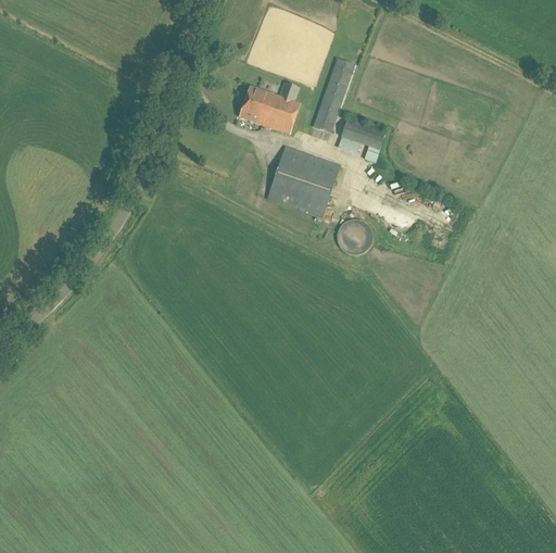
[(314,126),(330,132),(354,64),(338,58),(314,126)]
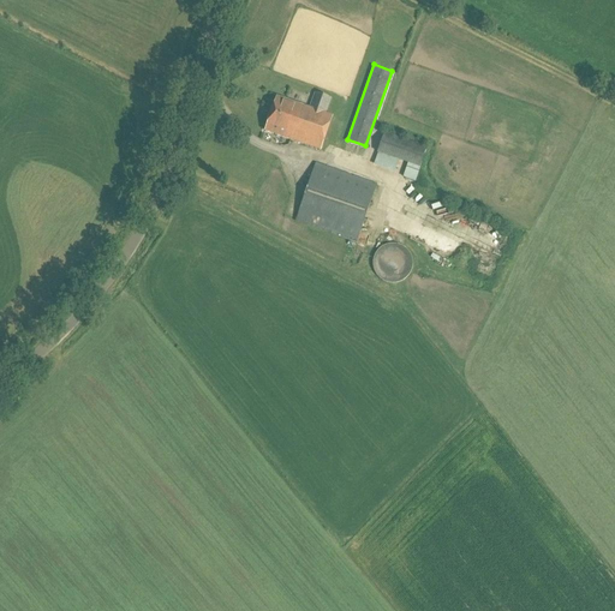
[(264,129),(321,148),(333,114),(326,112),(332,95),(315,90),(309,106),(276,94),(264,129)]
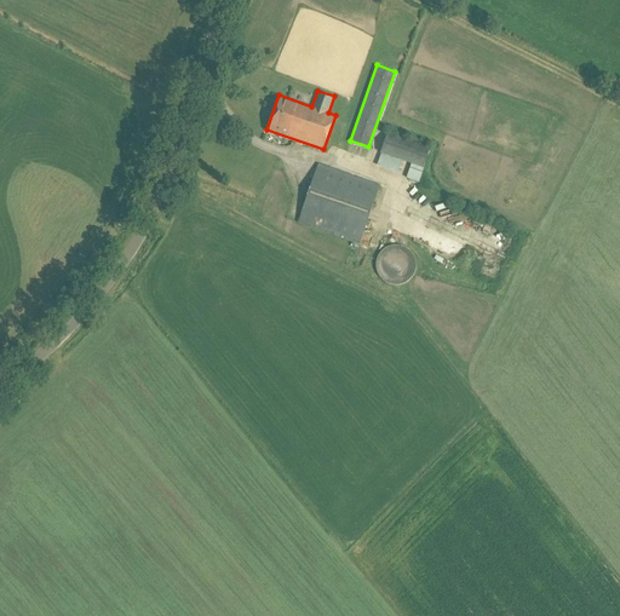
[(411,162),(423,167),(429,151),(430,145),(388,130),(385,136),(379,151),(411,162)]
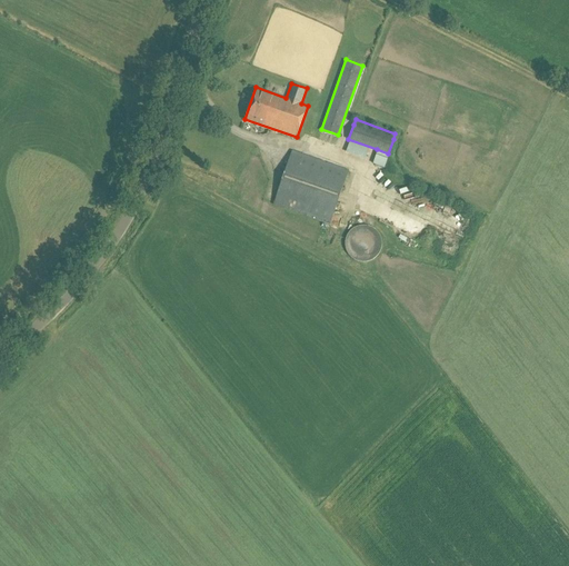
[(273,202),(330,221),(348,169),(292,149),(273,202)]
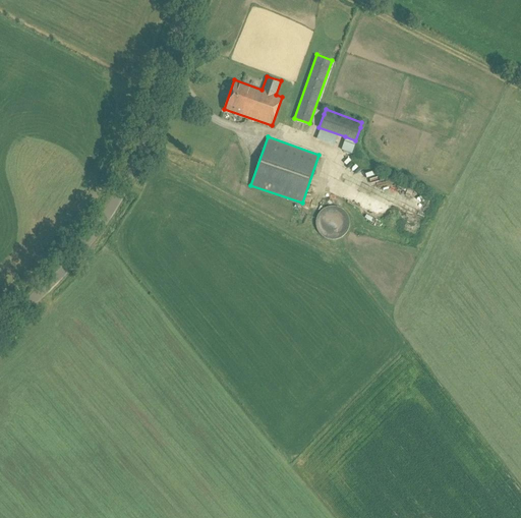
[(351,152),(355,140),(345,136),(341,148),(351,152)]
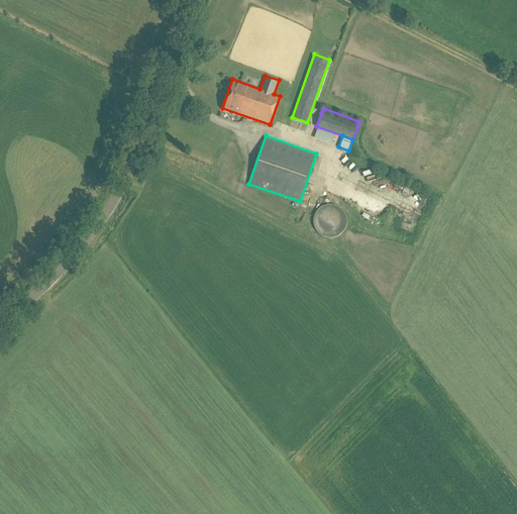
[(418,189),(414,201),(425,204),(428,192),(418,189)]
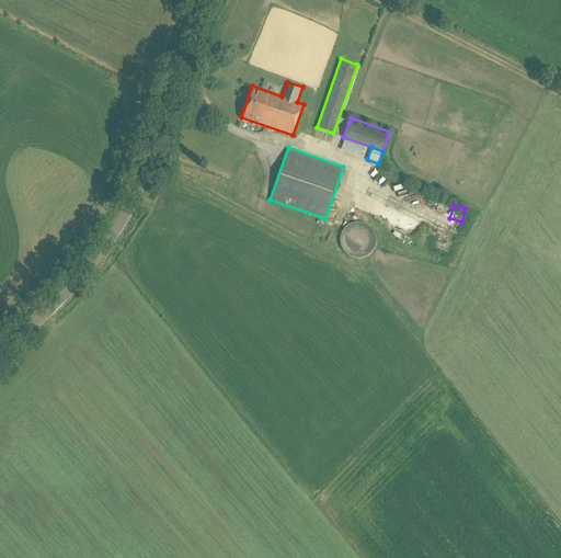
[(340,236),(340,237),(340,238),(340,240),(341,241),(341,243),(341,245),(342,246),(342,248),(343,249),(344,250),(345,251),(346,252),(347,253),(350,254),(351,254),(352,255),(354,255),(355,257),(356,257),(358,257),(359,257),(362,257),(363,255),(365,255),(366,254),(367,253),(368,253),(370,252),(371,251),(373,250),(373,249),(374,247),(375,246),(375,245),(376,242),(376,241),(376,239),(376,238),(376,237),(376,235),(376,234),(375,231),(374,230),(374,229),(373,228),(371,227),(370,225),(369,225),(368,224),(367,223),(365,221),(364,221),(363,220),(361,220),(359,220),(358,220),(356,220),(355,220),(353,220),(352,221),(351,223),(348,223),(347,224),(346,225),(345,226),(344,227),(343,228),(342,229),(342,230),(341,232),(341,234),(340,236)]
